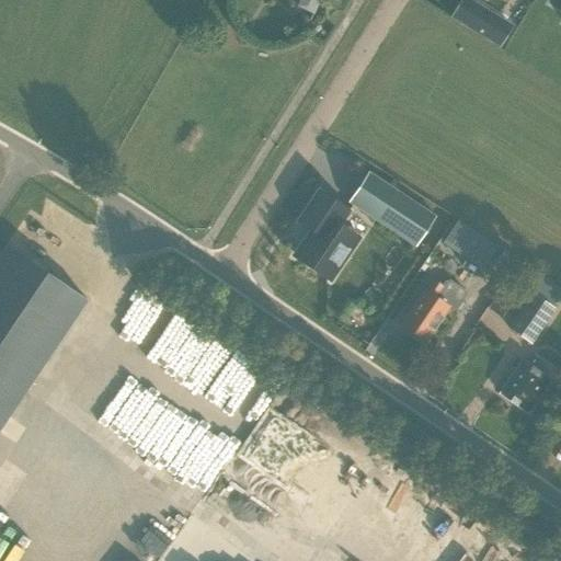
[(462,0),(451,18),(500,48),(514,26),(471,0),(462,0)]
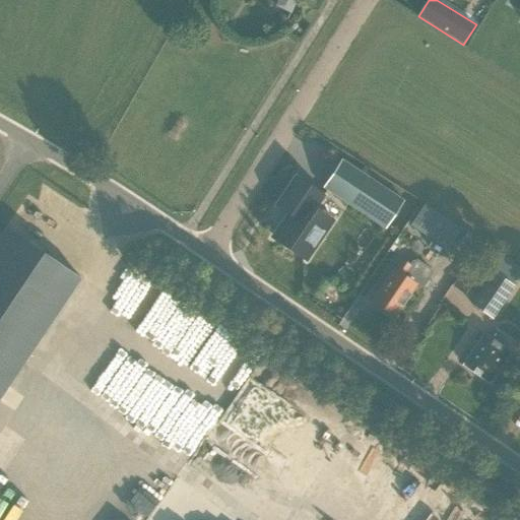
[(519,0),(512,0),(511,3),(519,9),(519,0)]
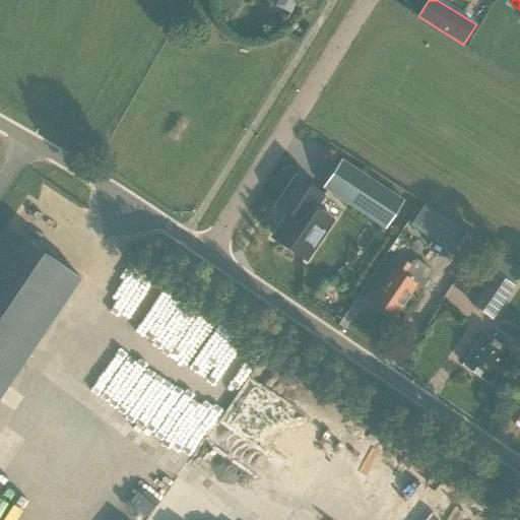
[(324,189),(386,230),(404,202),(342,160),(324,189)]
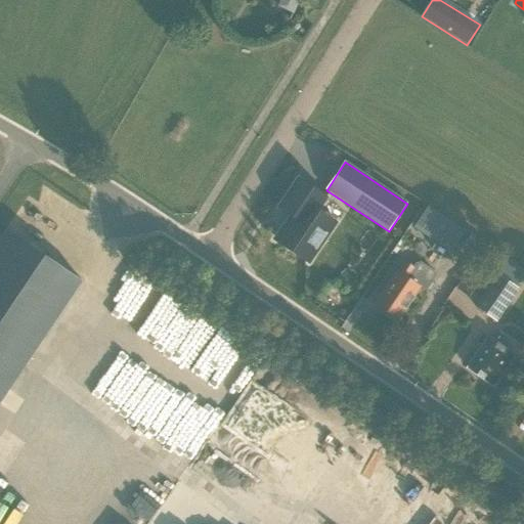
[(277,241),(308,261),(334,223),(316,212),(325,199),(299,180),(280,208),(294,217),(277,241)]
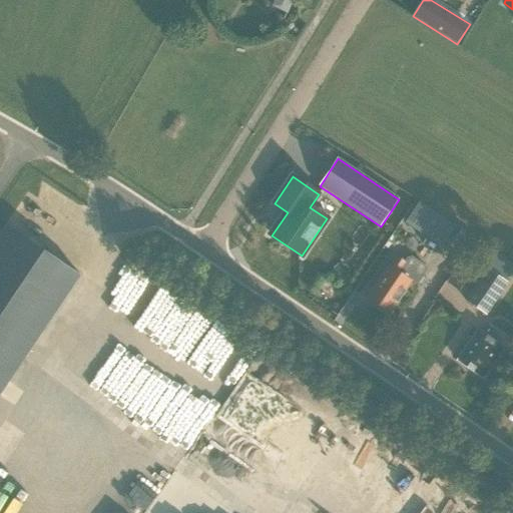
[(405,223),(438,244),(451,223),(418,202),(405,223)]
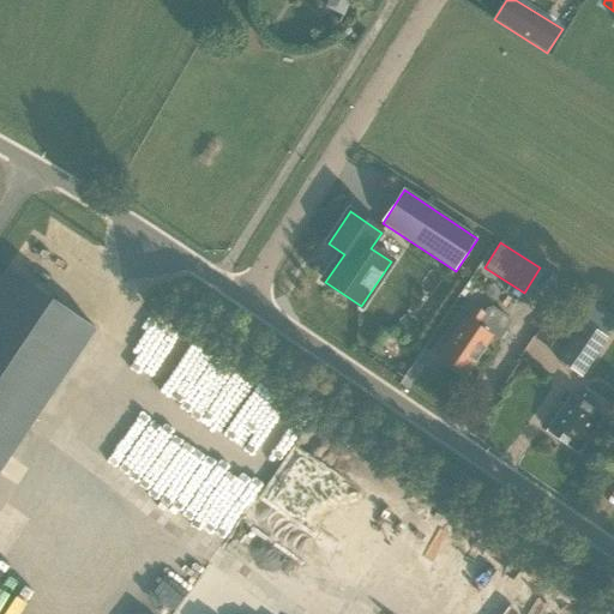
[(7,270),(0,281),(0,471),(96,330),(7,270)]
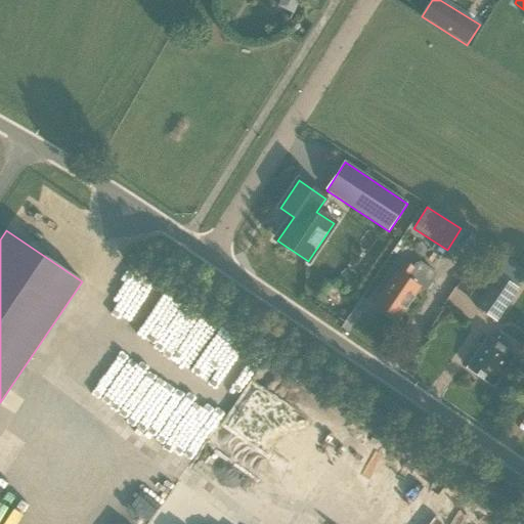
[(471,234),(450,267),(461,274),(481,242),(471,234)]
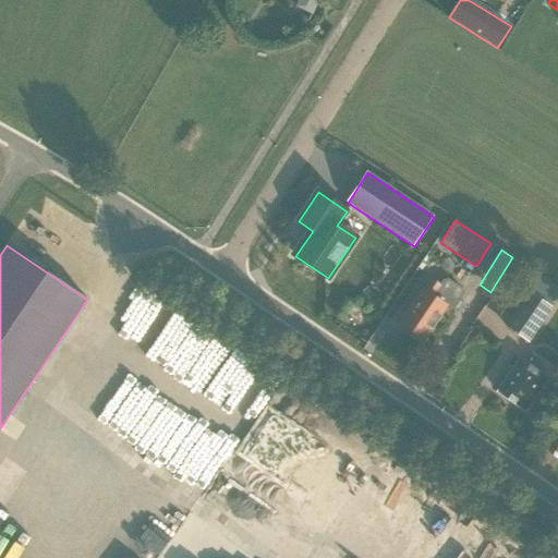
[(424,290),(400,326),(423,341),(446,308),(448,310),(452,310),(462,294),(461,289),(446,279),(441,280),(439,284),(432,279),(424,290)]
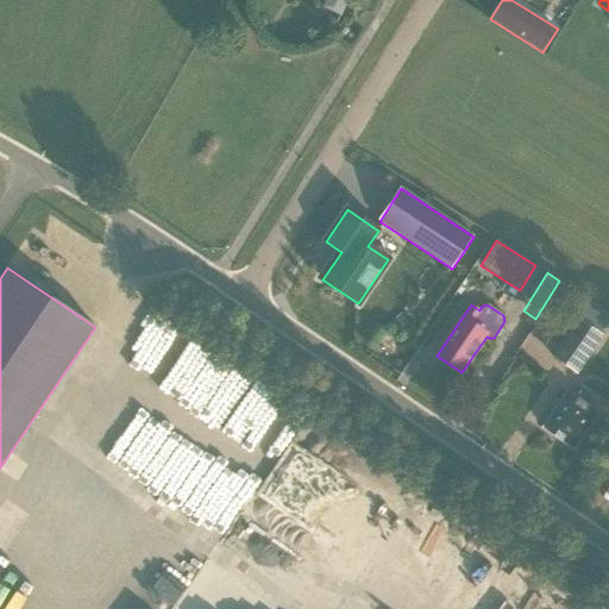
[(551,357),(576,374),(602,336),(576,318),(551,357)]
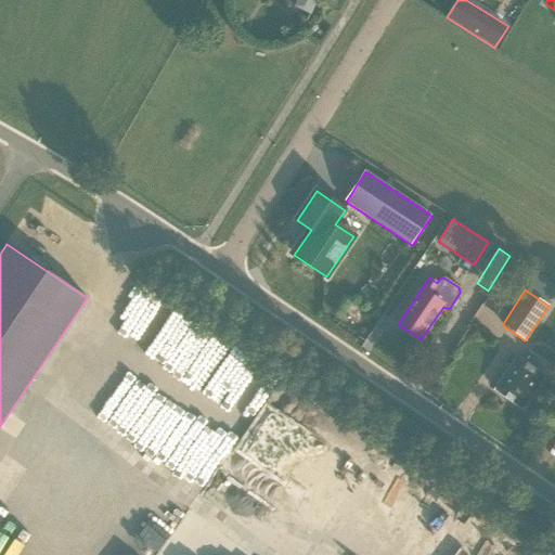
[(523,410),(545,376),(552,366),(531,352),(525,363),(517,358),(495,390),(523,410)]
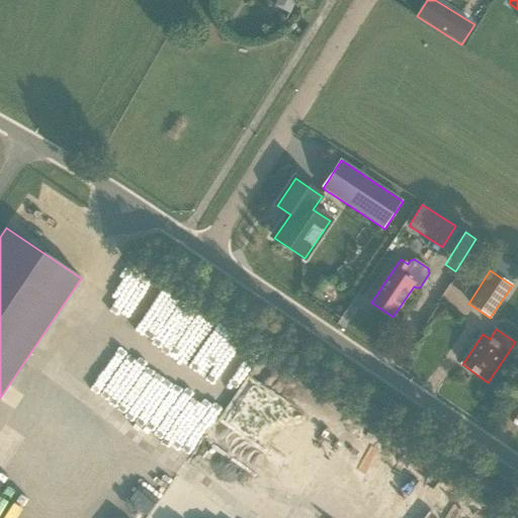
[(296,459),(338,405),(316,389),(274,443),(296,459)]
